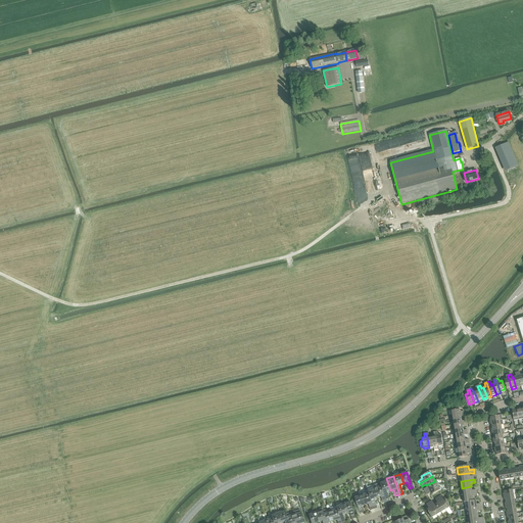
[(424,489),(425,492),(439,484),(436,480),(435,481),(426,485),(427,487),(424,489)]
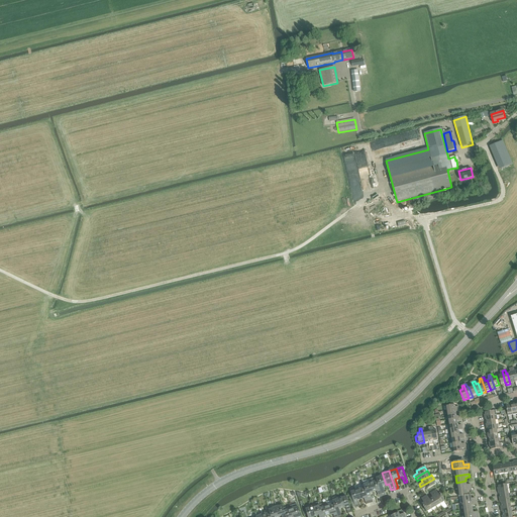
[(383,486),(386,485),(383,476),(376,478),(377,481),(382,496),(385,495),(383,486)]
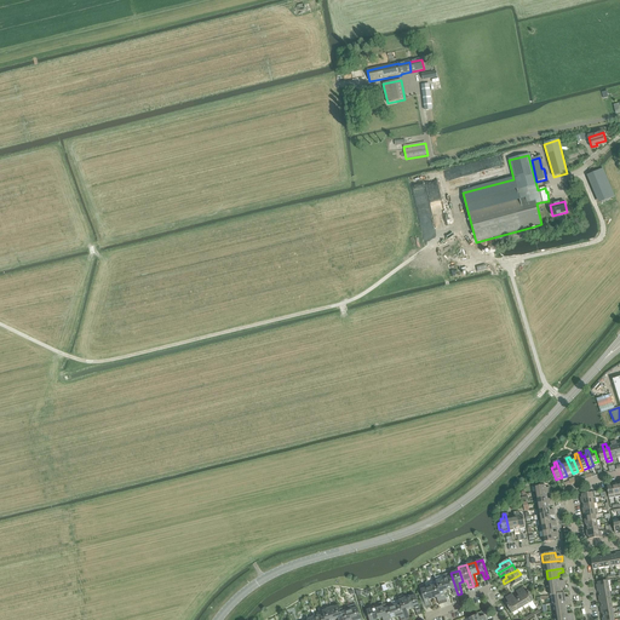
[(454,596),(458,595),(452,577),(451,573),(443,575),(447,591),(452,589),(454,596)]
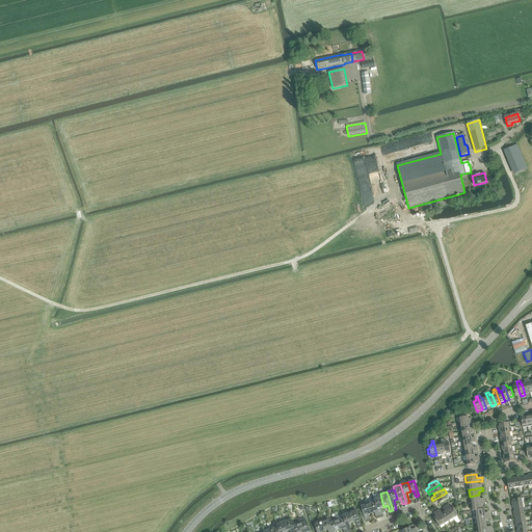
[(449,498),(447,493),(432,501),(434,504),(439,501),(440,503),(449,498)]
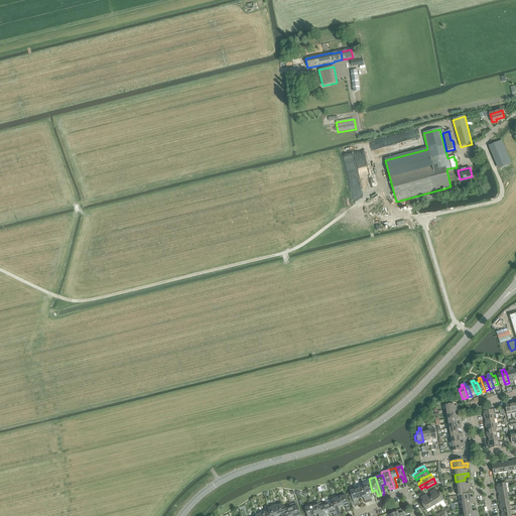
[(363,484),(364,487),(369,503),(372,501),(369,493),(372,492),(369,479),(362,481),(363,484)]
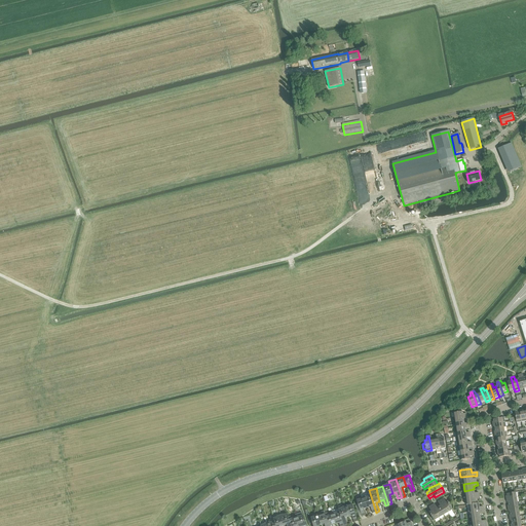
[(475,493),(474,489),(464,491),(465,498),(479,496),(479,493),(475,493)]
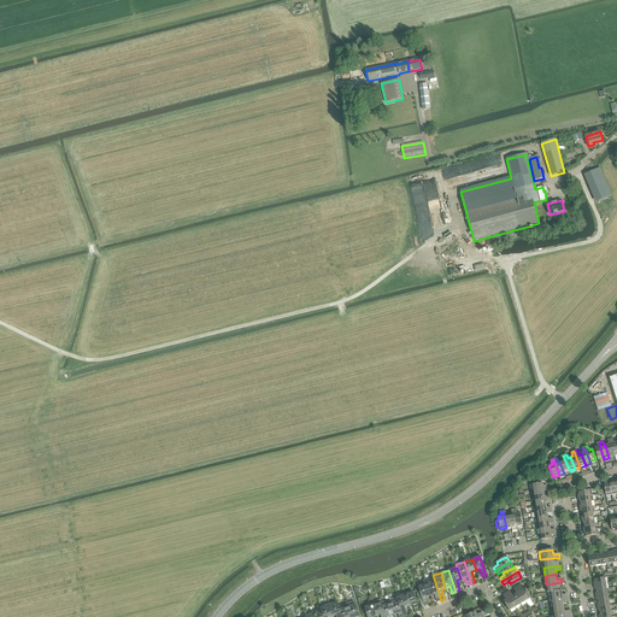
[(434,579),(425,581),(427,585),(430,597),(435,594),(436,603),(441,601),(435,582),(434,579)]
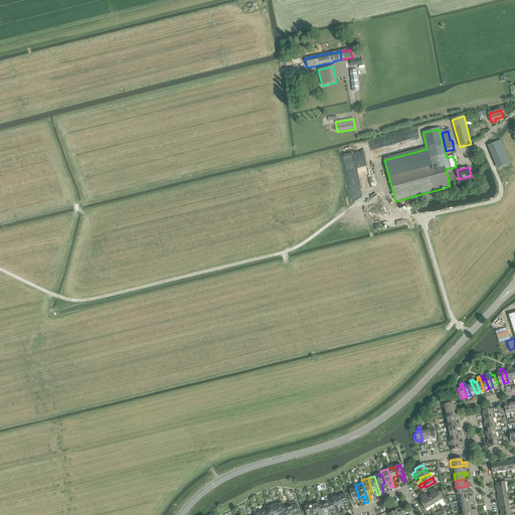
[(356,499),(359,498),(356,488),(355,485),(355,484),(353,485),(354,489),(349,490),(354,506),(358,505),(356,499)]
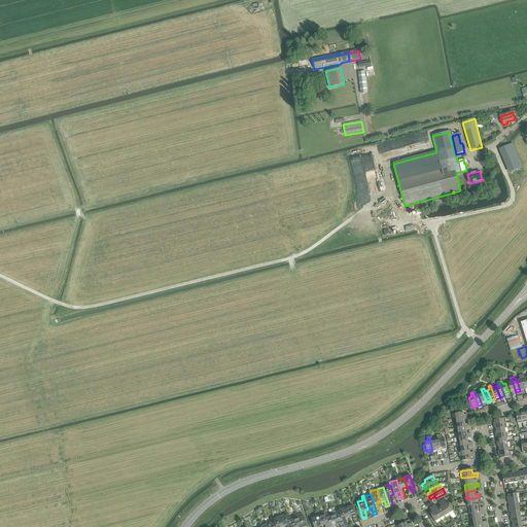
[(467,506),(470,505),(469,505),(477,504),(477,500),(481,500),(480,497),(466,499),(467,506)]
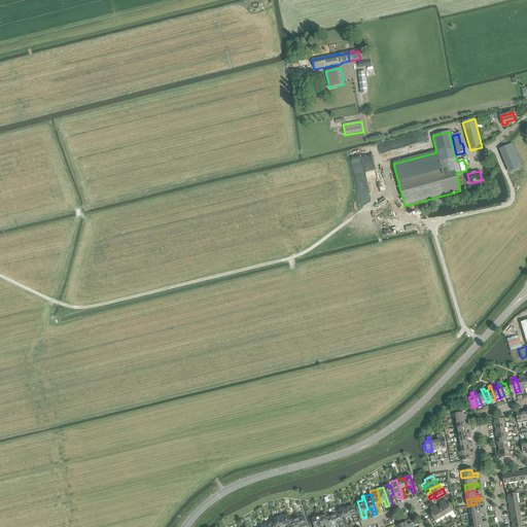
[(445,499),(442,501),(449,514),(454,511),(449,502),(447,503),(445,499)]
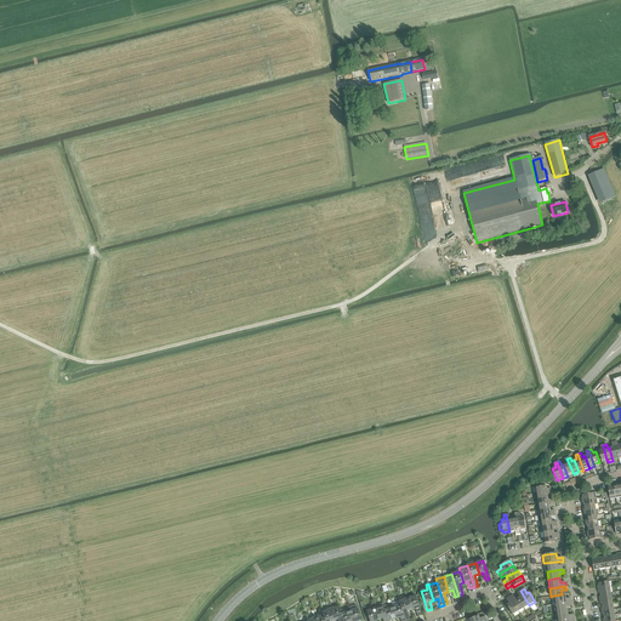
[(520,597),(518,598),(523,608),(529,605),(520,591),(517,592),(520,597)]
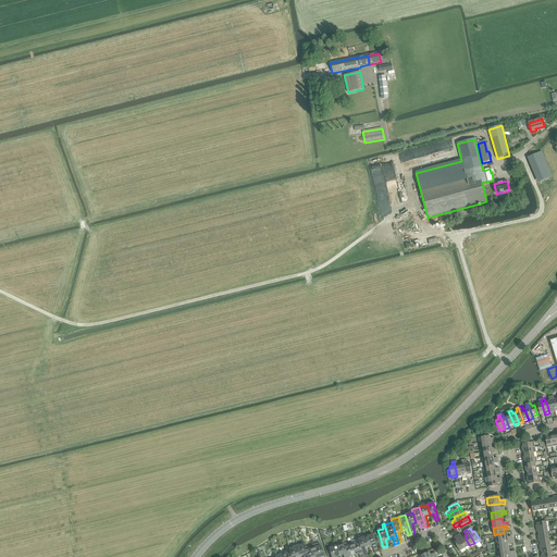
[(460,533),(457,535),(465,548),(469,545),(465,536),(462,537),(460,533)]
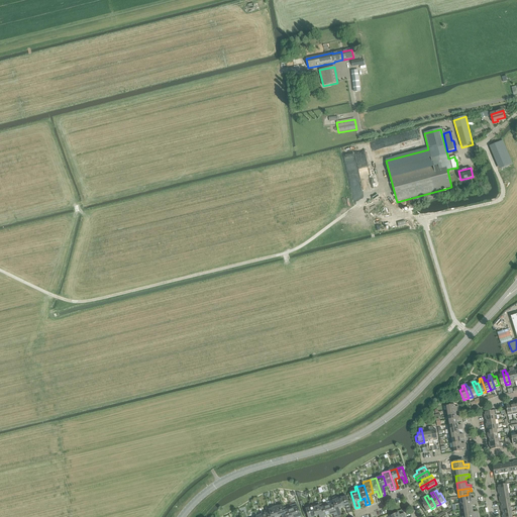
[(471,495),(468,495),(460,496),(461,496),(462,503),(476,501),(475,498),(472,499),(471,495)]
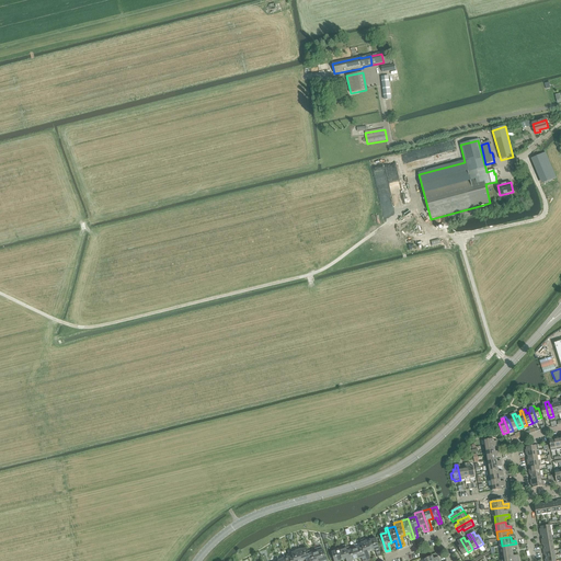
[(370,560),(368,552),(371,551),(368,541),(368,538),(361,540),(361,544),(362,546),(366,560),(370,560)]
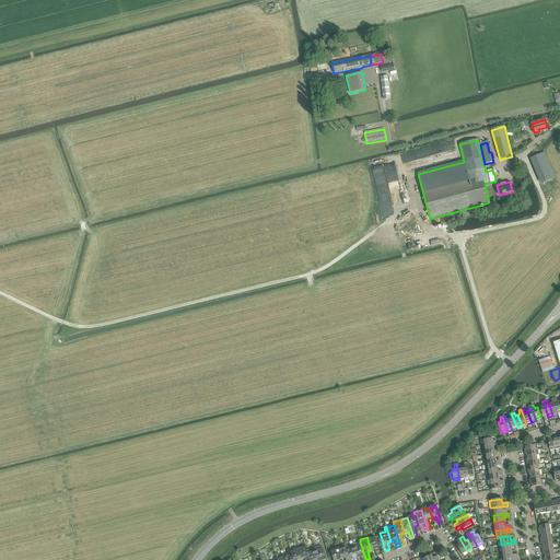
[(375,537),(368,540),(371,550),(375,549),(376,556),(381,555),(375,537)]
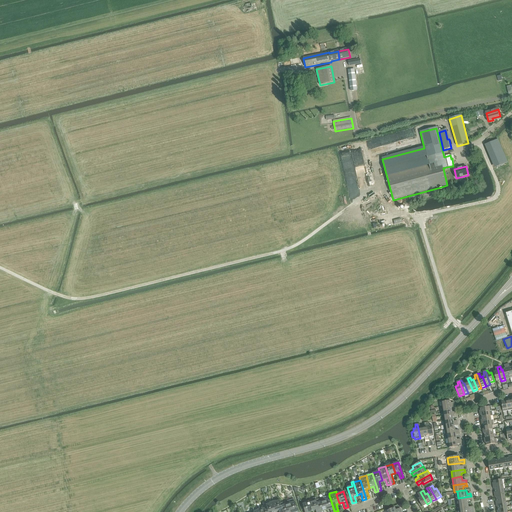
[(423,507),(427,504),(420,492),(417,493),(420,497),(418,499),(423,507)]
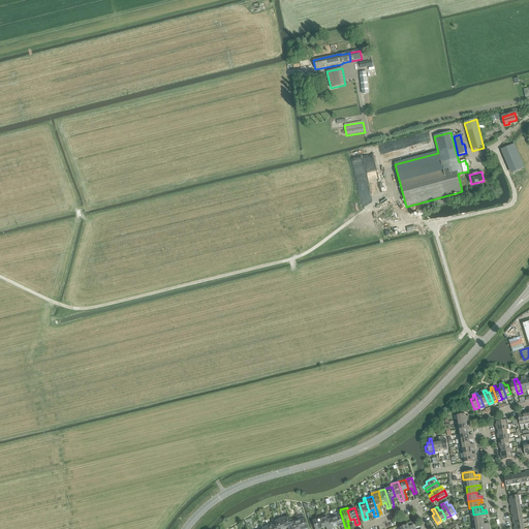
[(342,528),(345,528),(341,515),(340,512),(334,515),(338,527),(341,526),(342,528)]
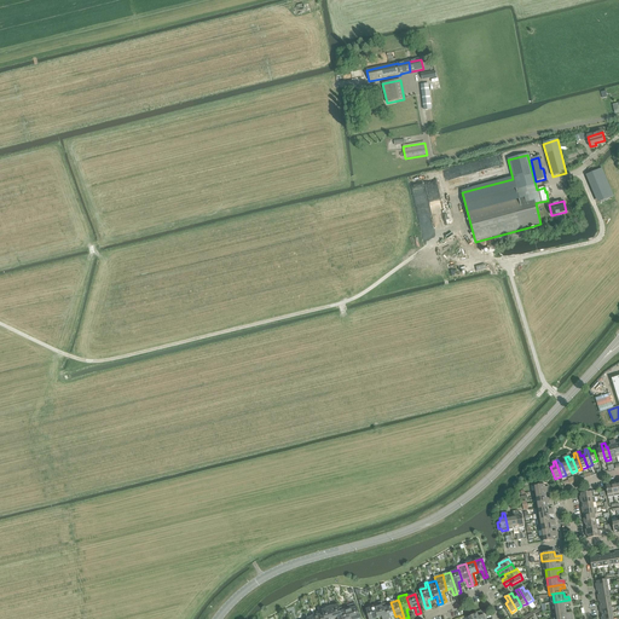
[(570,603),(570,600),(554,602),(555,611),(566,609),(565,605),(570,603)]
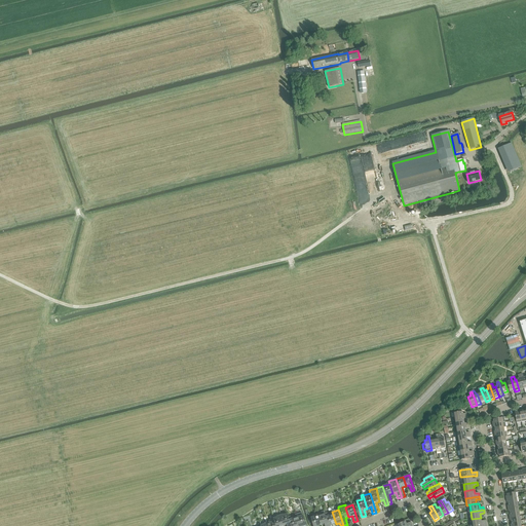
[(325,525),(329,525),(326,517),(326,516),(325,514),(325,511),(317,513),(317,516),(321,525),(325,524),(325,525)]
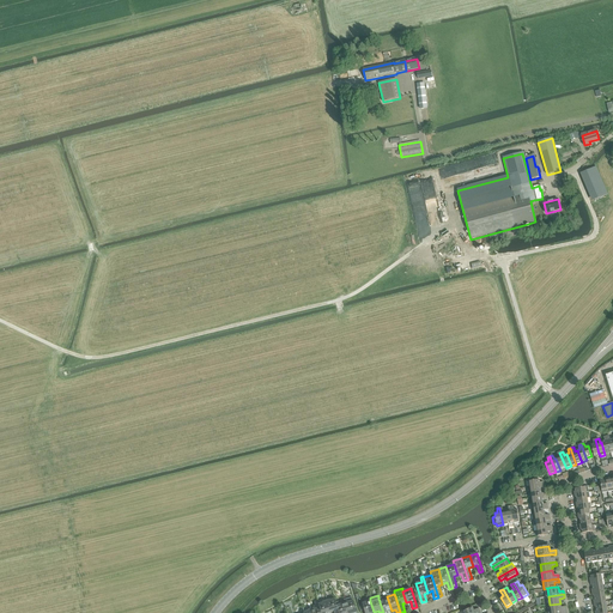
[(387,612),(392,611),(387,596),(378,599),(380,601),(380,602),(383,612),(387,612)]
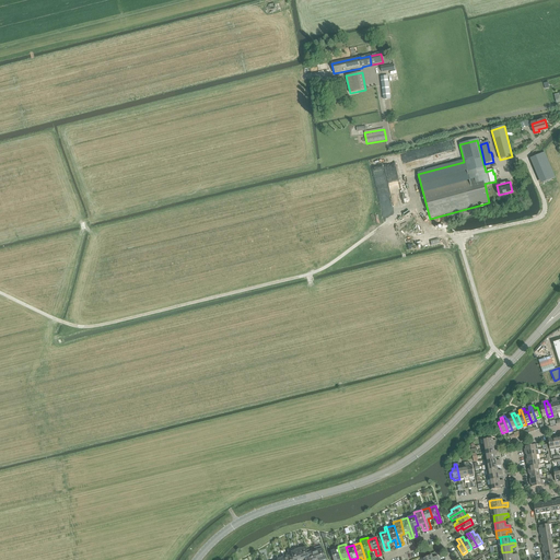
[(326,559),(322,546),(314,548),(315,551),(317,559),(326,559)]
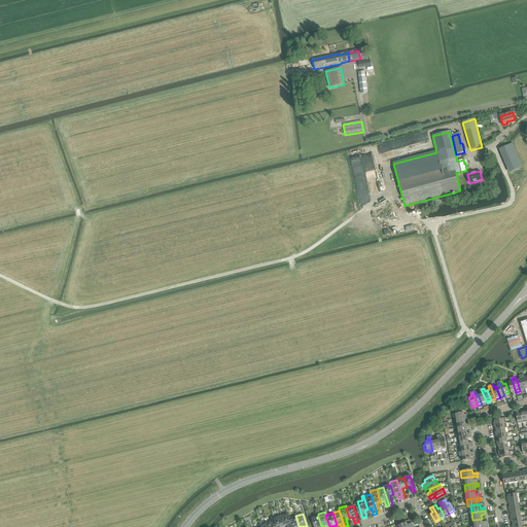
[(288,515),(284,516),(284,515),(281,516),(284,526),(287,526),(291,526),(289,521),(290,521),(289,518),(288,515)]
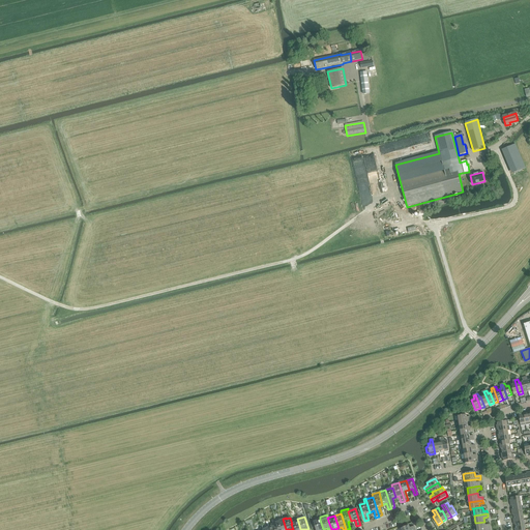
[(275,523),(276,525),(277,529),(285,529),(286,529),(283,519),(278,520),(280,521),(275,523)]
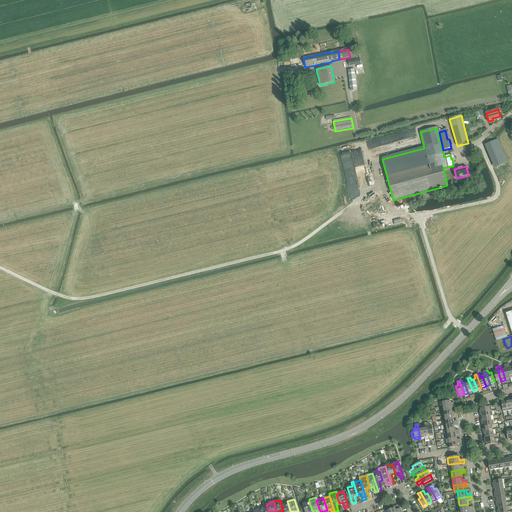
[(290,511),(288,504),(287,501),(281,503),(282,506),(281,506),(283,511),(290,511)]
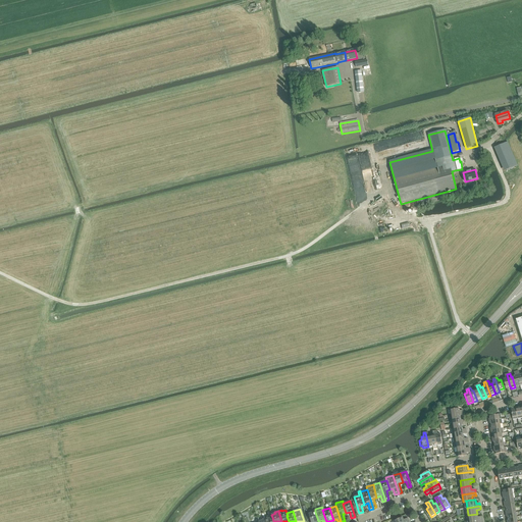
[(317,521),(318,521),(315,512),(309,514),(306,515),(308,520),(311,519),(311,521),(317,521)]
